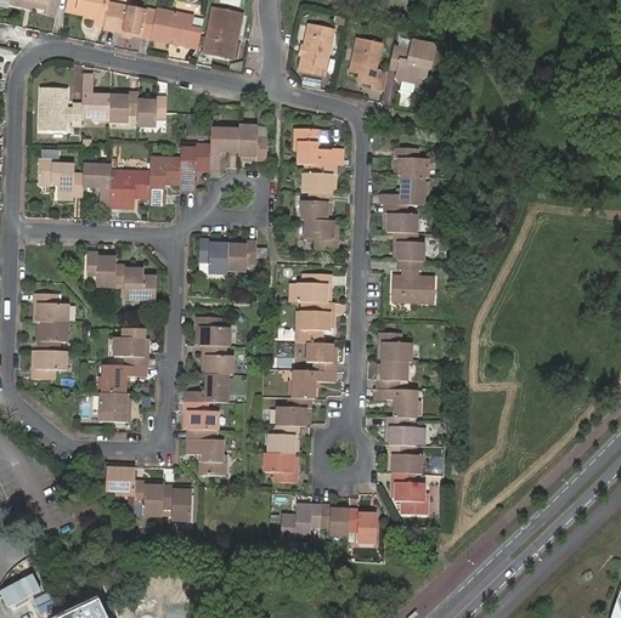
[(16,0),(45,7),(44,12),(54,15),(56,0),(16,0)]
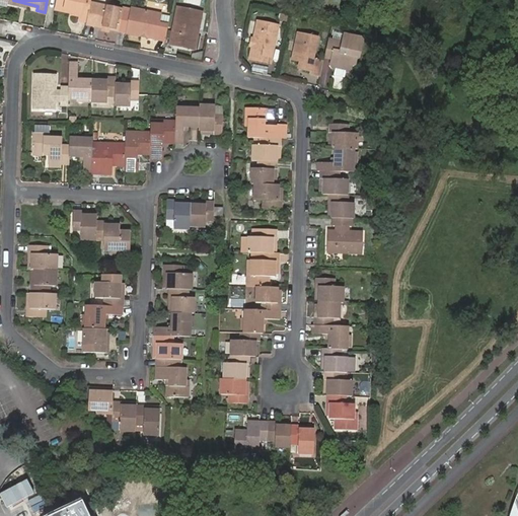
[(84,20),(88,0),(55,0),(54,5),(70,8),(70,12),(76,13),(76,18),(84,20)]
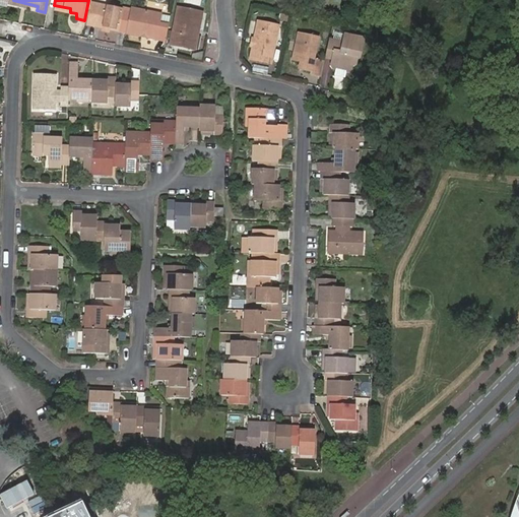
[(84,20),(84,21),(99,24),(108,26),(124,30),(128,8),(92,0),(88,0),(84,20)]
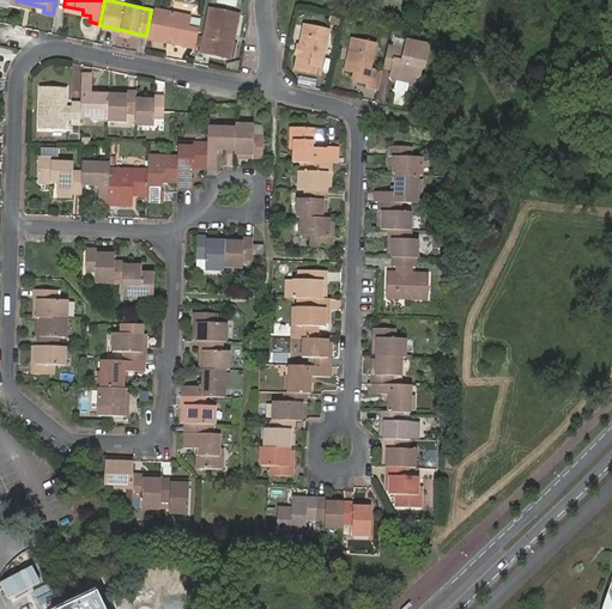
[(207,5),(206,8),(198,49),(228,55),(231,38),(228,37),(229,32),(232,34),(236,11),(235,11),(207,5)]
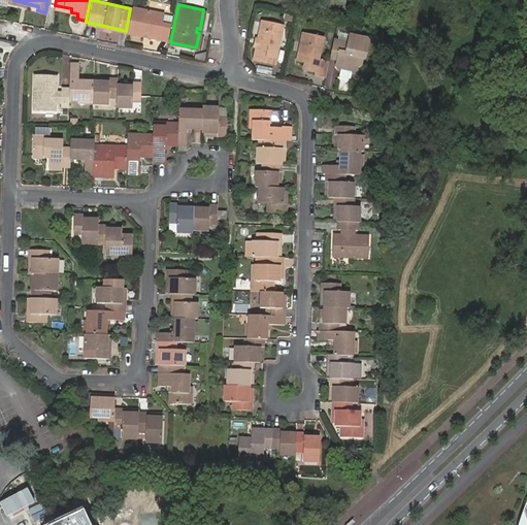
[(130,8),(126,31),(141,34),(142,31),(147,32),(146,35),(166,39),(169,24),(159,22),(161,11),(131,5),(130,8)]
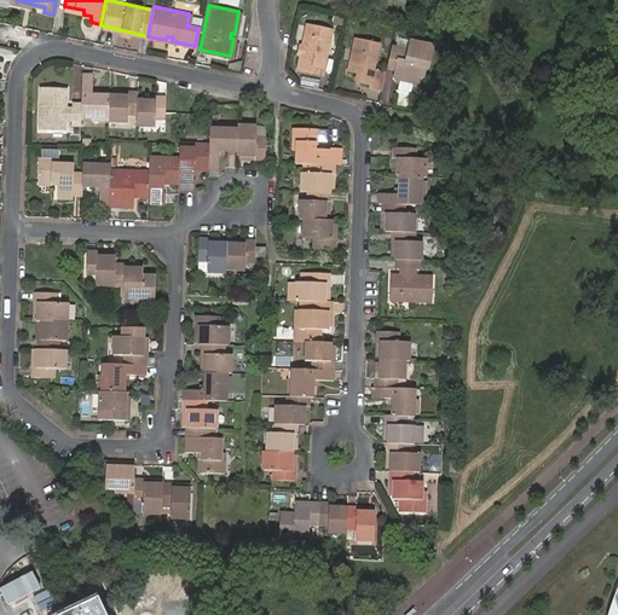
[(307,22),(296,67),(322,73),(333,27),(307,22)]
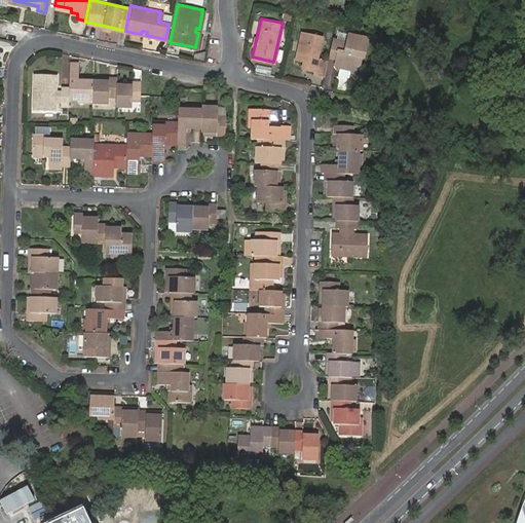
[(313,73),(325,75),(328,60),(317,57),(323,35),(302,31),(296,58),(303,60),(303,63),(306,64),(305,68),(314,70),(313,73)]
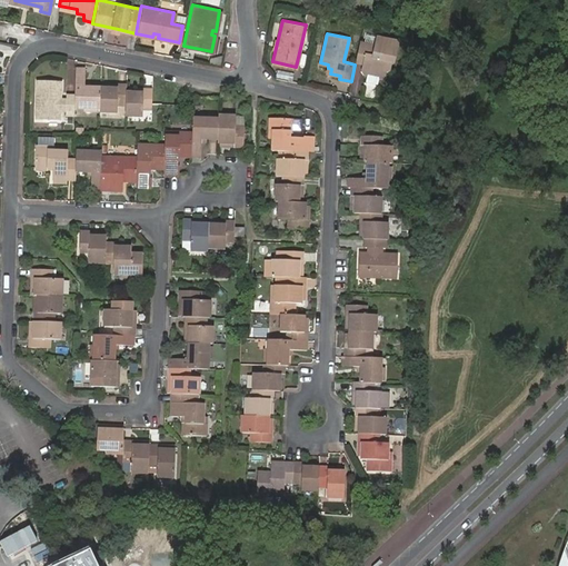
[(377,43),(360,40),(356,59),(364,61),(362,68),(365,71),(368,72),(366,79),(378,81),(380,76),(385,76),(386,69),(390,67),(392,59),(395,59),(398,43),(395,38),(379,35),(377,43)]
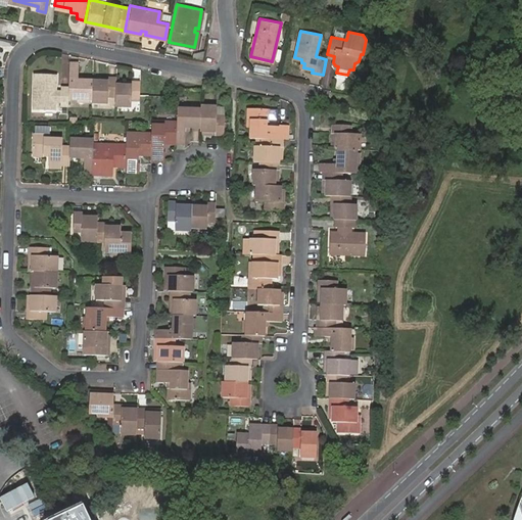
[(89,99),(90,80),(82,80),(76,79),(76,76),(76,62),(67,62),(66,87),(66,98),(75,98),(87,99),(89,99)]
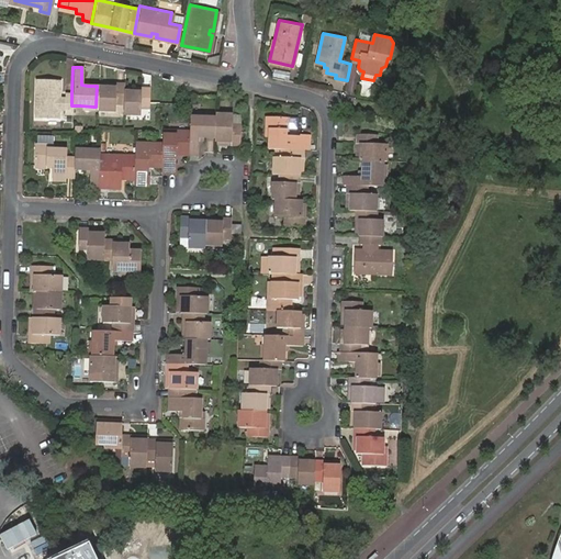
[(58,109),(58,98),(59,79),(36,79),(34,118),(58,119),(58,109)]
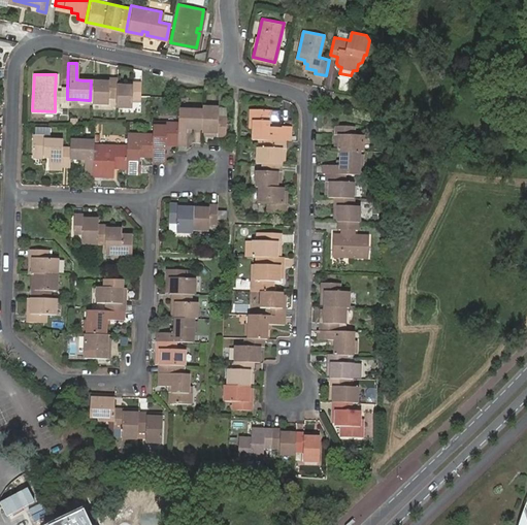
[(114,84),(114,78),(106,78),(106,80),(95,80),(91,80),(90,100),(90,103),(106,103),(106,98),(114,98),(114,84)]
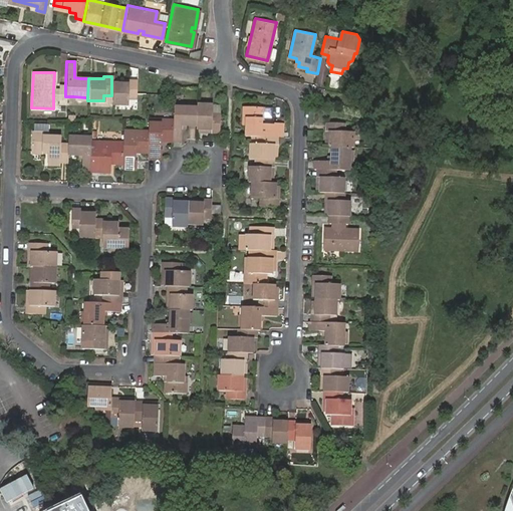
[(137,97),(137,80),(126,79),(126,82),(114,82),(111,81),(111,95),(111,104),(126,104),(126,97),(137,97)]
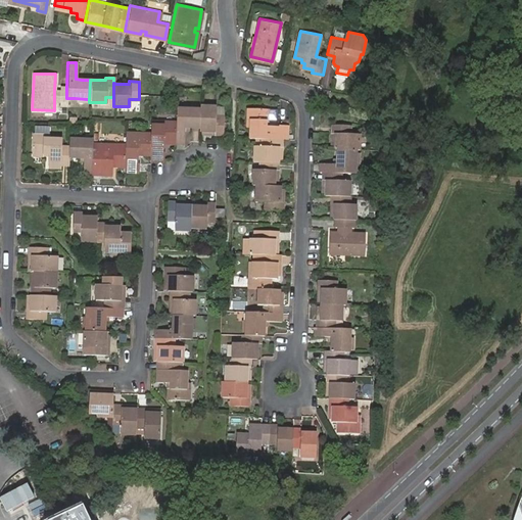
[(176,140),(176,144),(184,143),(185,130),(185,127),(189,128),(199,128),(200,105),(197,105),(196,108),(185,108),(176,107),(176,122),(176,140)]
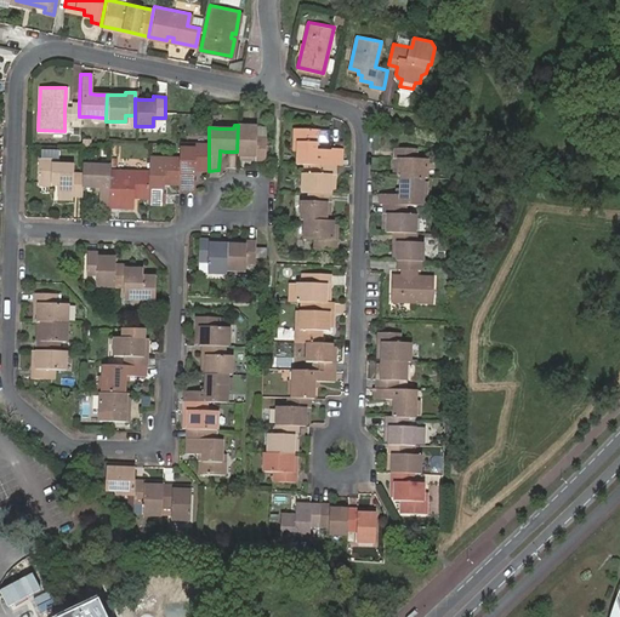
[(237,152),(237,155),(240,155),(255,155),(255,159),(265,159),(265,137),(256,137),(256,126),(238,125),(237,152)]
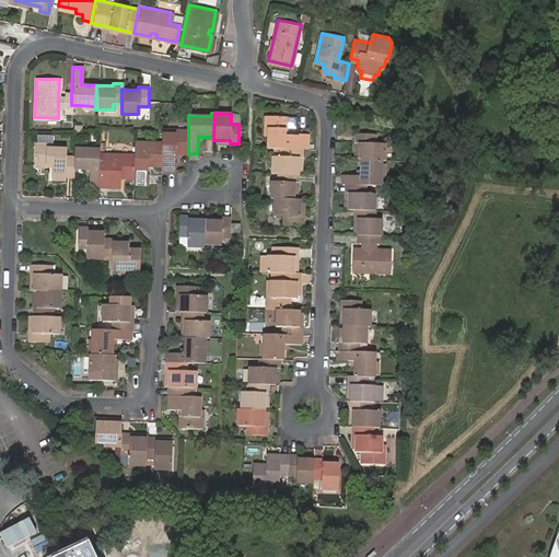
[(302,147),(307,147),(307,131),(299,132),(298,134),(284,134),(284,125),(284,115),(265,115),(264,126),(268,126),(268,134),(267,146),(281,146),(302,147)]
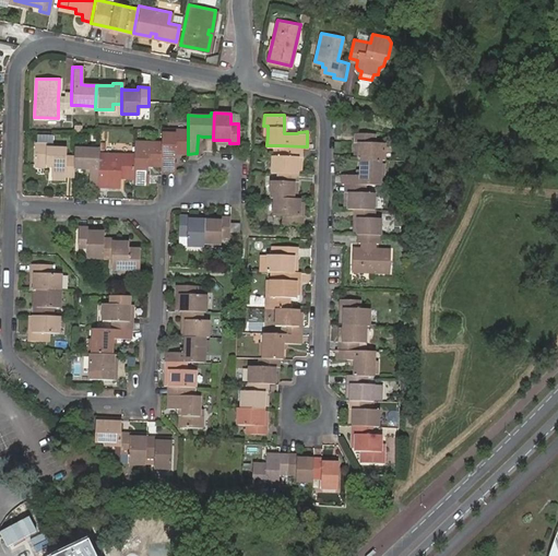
[(159,166),(159,170),(176,172),(176,162),(175,161),(175,154),(176,150),(188,150),(188,130),(162,129),(161,142),(161,162),(159,166)]
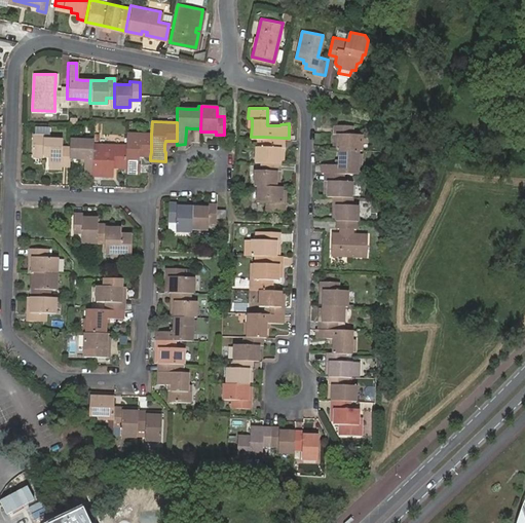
[(49,123),(34,122),(34,134),(43,134),(42,138),(49,138),(49,123)]
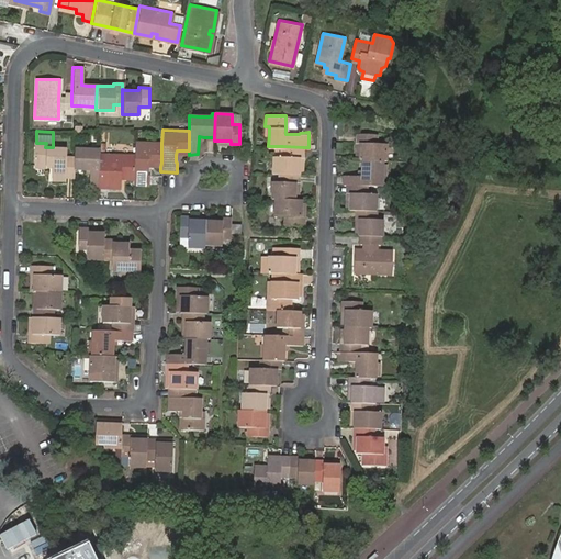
[(383,163),(386,163),(386,145),(378,145),(378,136),(356,136),(356,145),(360,145),(360,159),(360,161),(362,161),(383,163)]
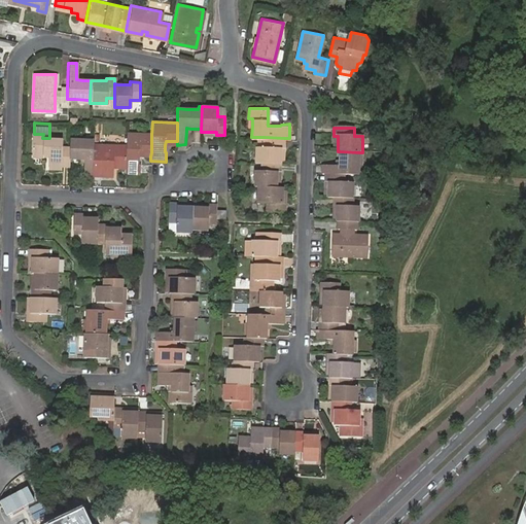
[(126,168),(126,172),(140,173),(140,165),(138,165),(138,155),(138,152),(151,152),(151,134),(126,133),(126,145),(126,165),(126,168)]
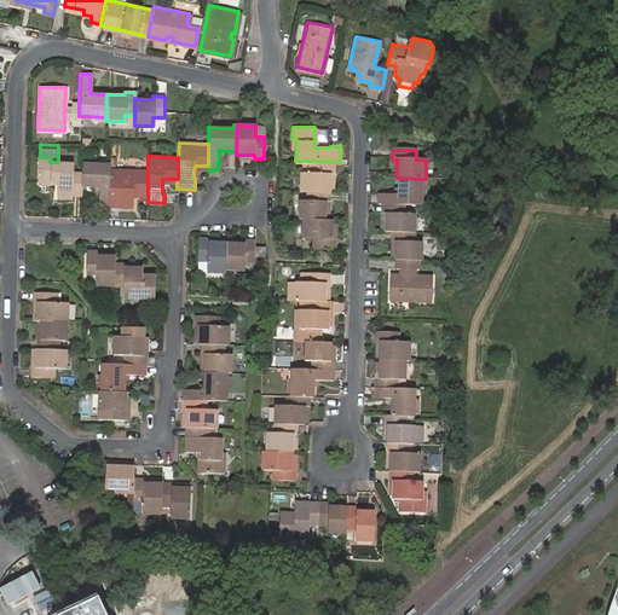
[(40,157),(39,157),(38,180),(57,180),(57,184),(57,197),(71,198),(71,193),(81,193),(81,186),(81,172),(73,172),(73,162),(58,162),(50,162),(51,157),(40,157)]
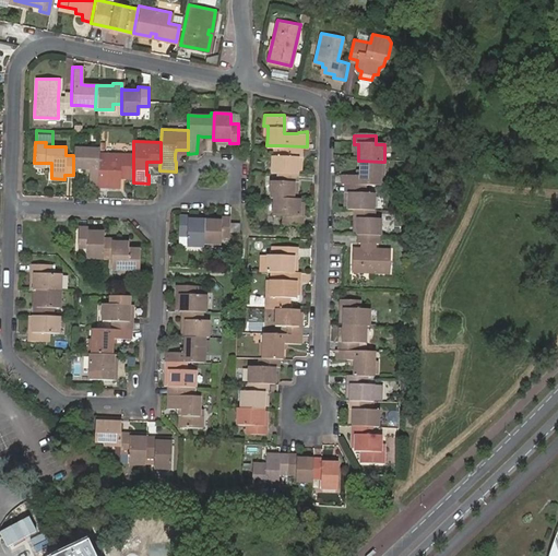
[(276,170),(298,170),(297,168),(298,155),(301,155),(301,146),(281,145),(282,154),(272,154),(271,169),(276,170)]
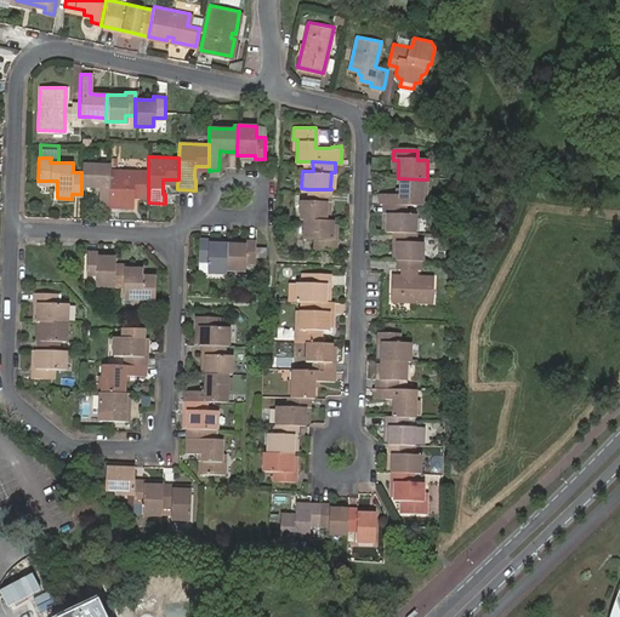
[(98,206),(109,207),(109,184),(109,163),(101,163),(86,163),(81,163),(81,172),(81,187),(92,187),(100,187),(100,192),(98,206)]
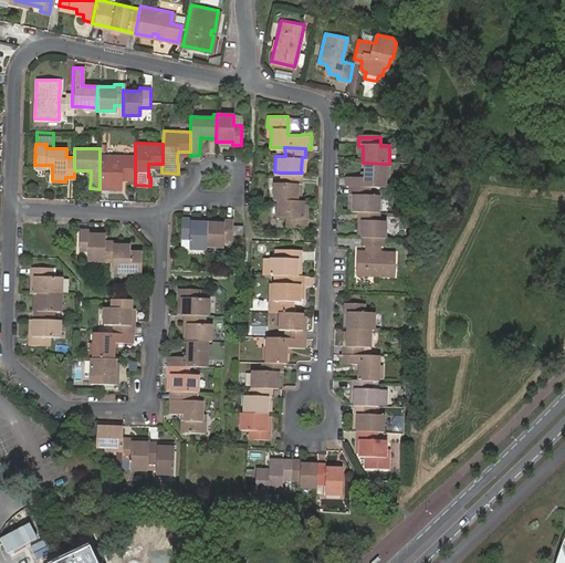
[(100,168),(100,189),(122,189),(122,180),(123,177),(135,177),(135,156),(108,155),(108,168),(100,168)]
